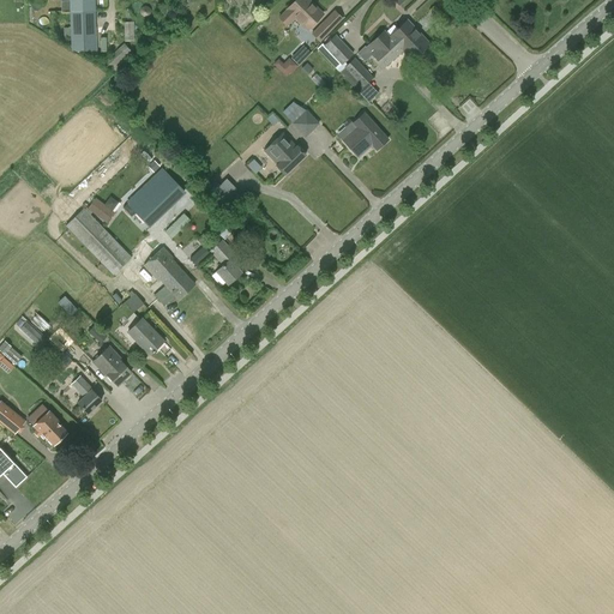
[(95,0),(68,0),(61,1),(61,12),(70,12),(70,28),(64,28),(65,37),(70,37),(71,50),(97,50),(95,0)]
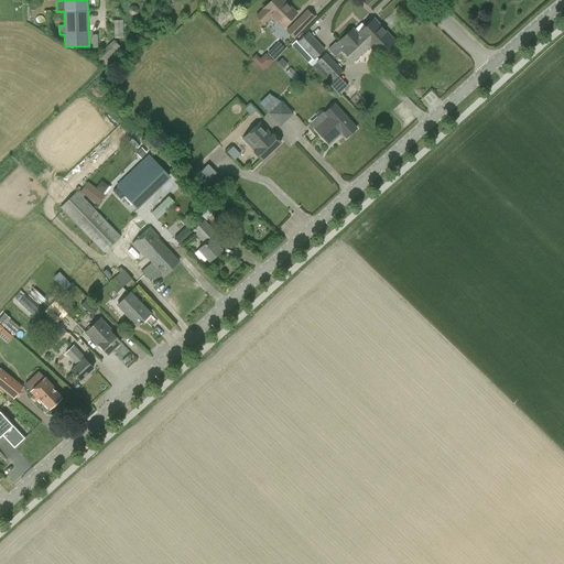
[(282,28),(297,12),(284,0),(271,0),(263,9),(282,28)]
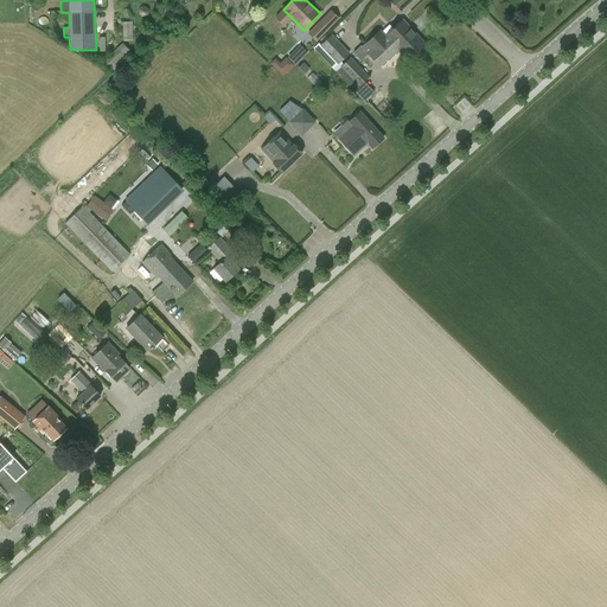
[(315,42),(339,18),(330,10),(307,33),(315,42)]
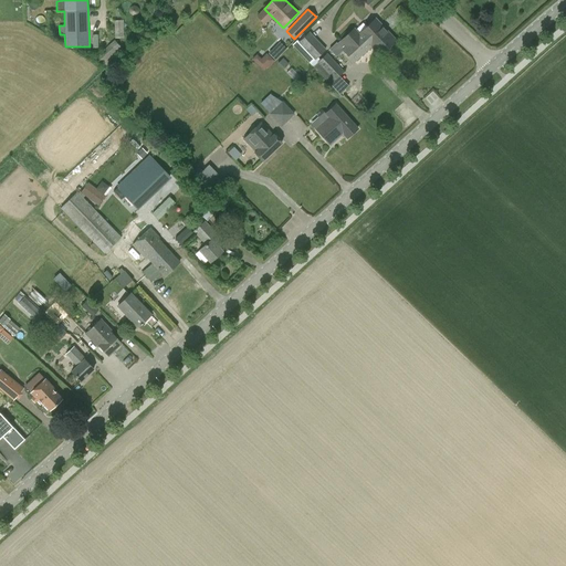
[(376,18),(359,33),(354,27),(339,41),(345,46),(343,50),(354,62),(370,46),(379,55),(396,40),(376,18)]
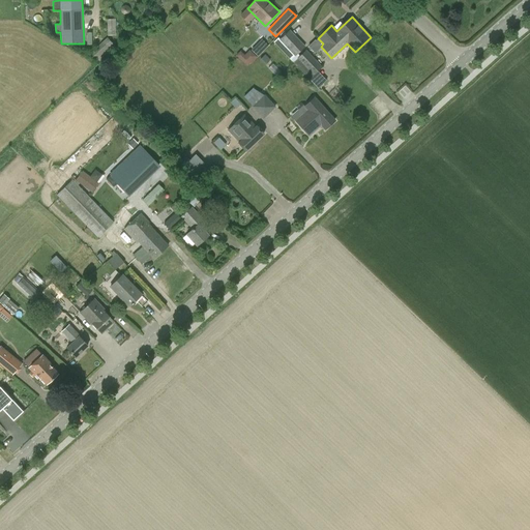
[(109,35),(117,35),(116,19),(108,19),(109,35)]
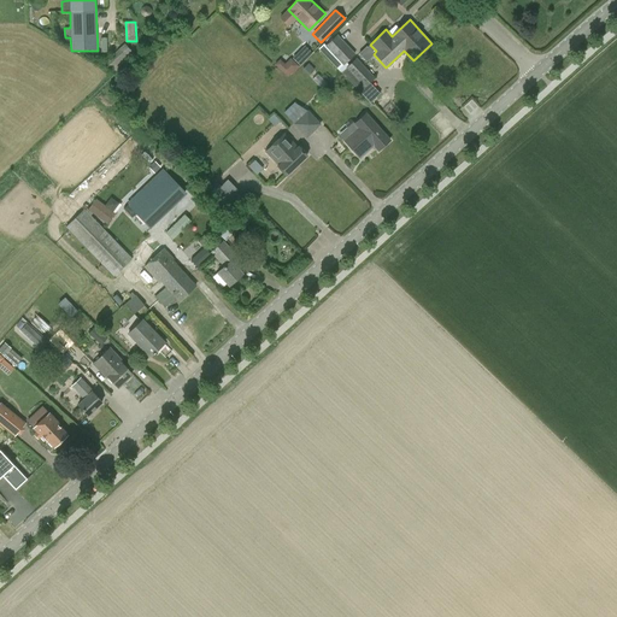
[(305,28),(299,34),(305,39),(311,33),(305,28)]
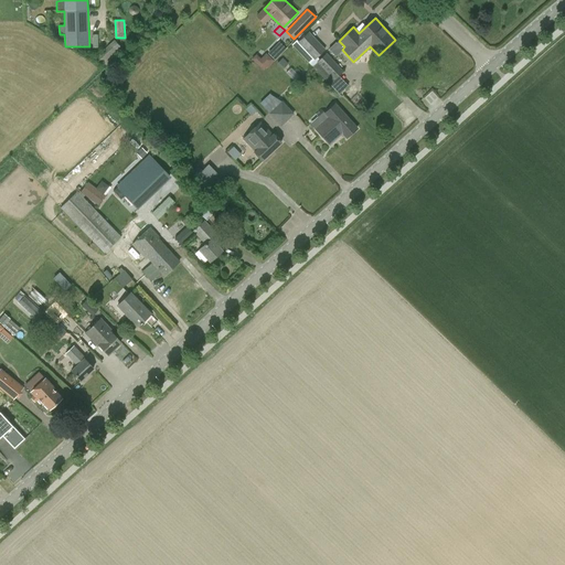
[(310,64),(326,50),(309,31),(298,42),(297,40),(291,44),(310,64)]
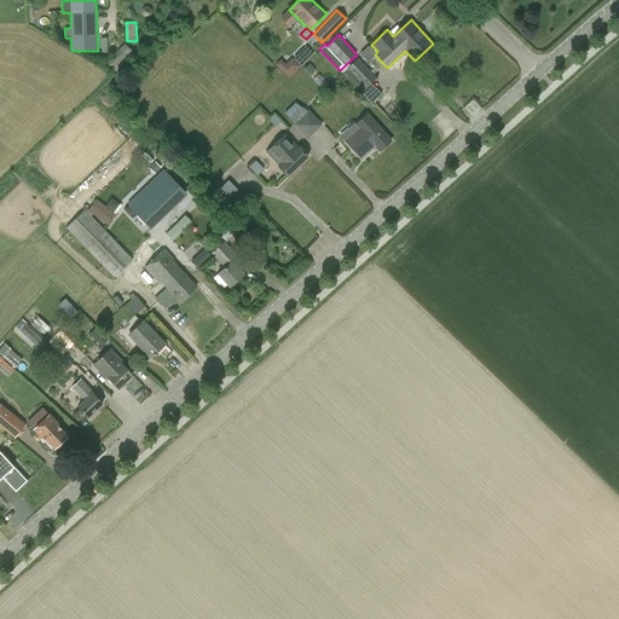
[(115,73),(134,55),(125,44),(104,61),(115,73)]
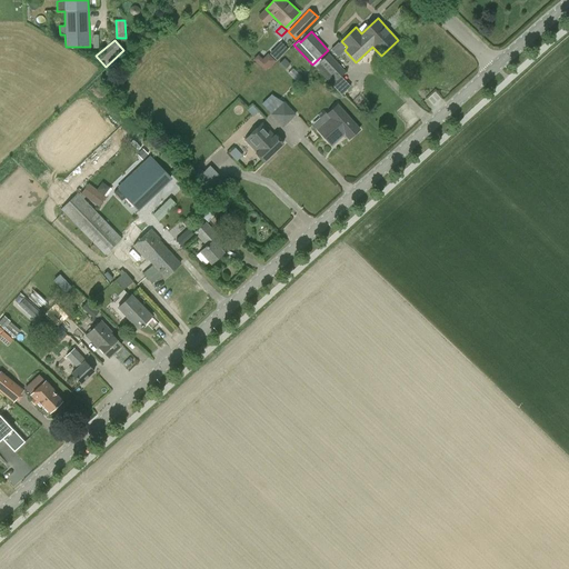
[(269,52),(263,58),(259,55),(255,59),(267,71),(277,61),(269,52)]
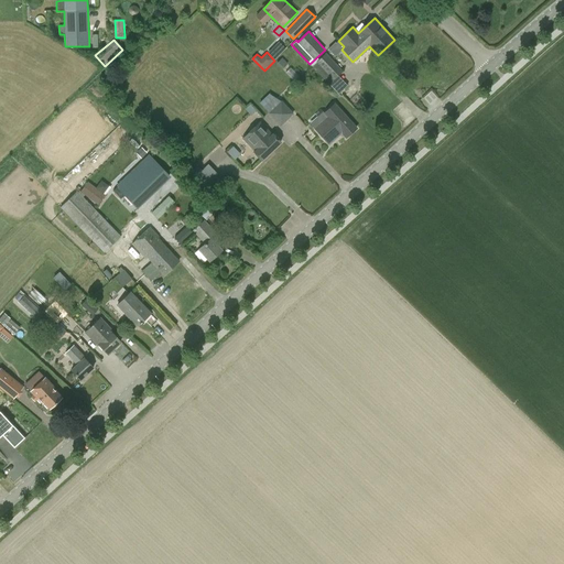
[(328,84),(343,72),(325,53),(312,65),(328,84)]
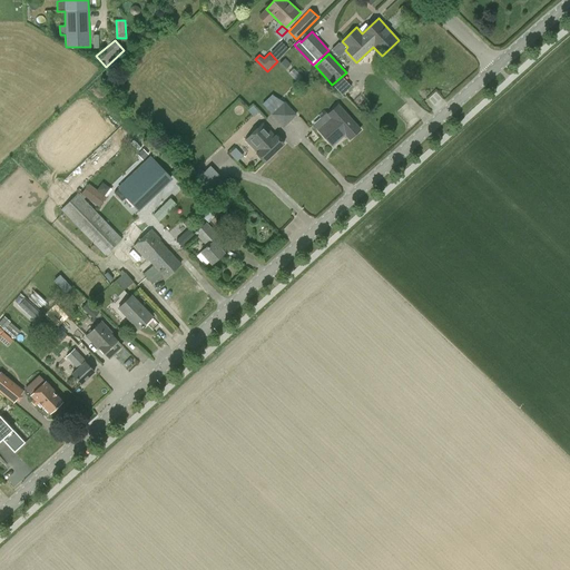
[(285,101),(283,102),(277,98),(266,108),(272,114),(284,126),(296,115),(285,101)]
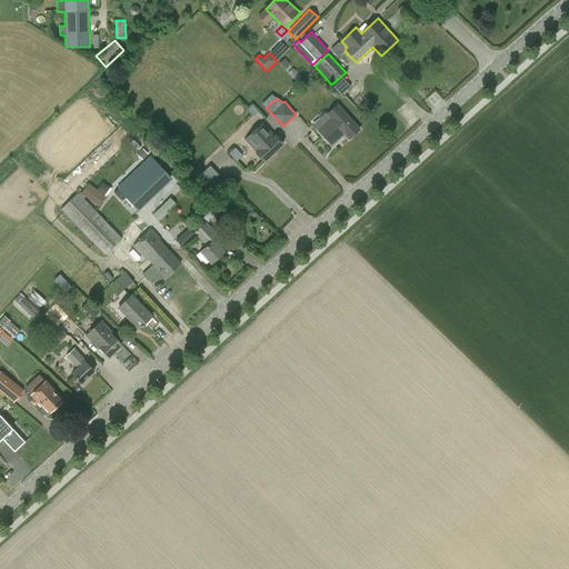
[(349,139),(360,130),(337,105),(327,115),(330,118),(318,130),(332,146),(345,133),(349,139)]
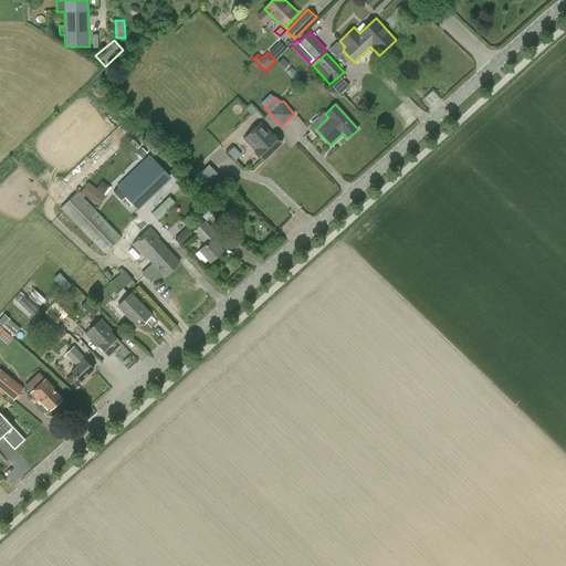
[(254,152),(262,160),(282,142),(274,134),(273,134),(261,122),(243,138),(255,150),(254,152)]
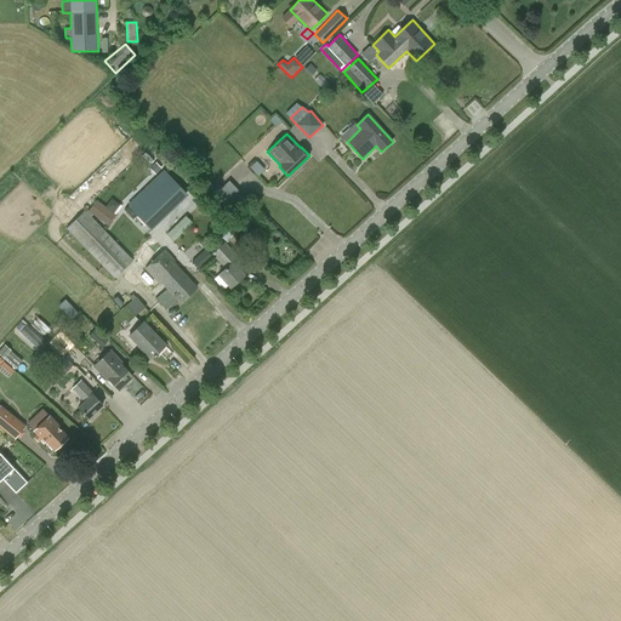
[(257,160),(251,166),(260,176),(266,170),(257,160)]
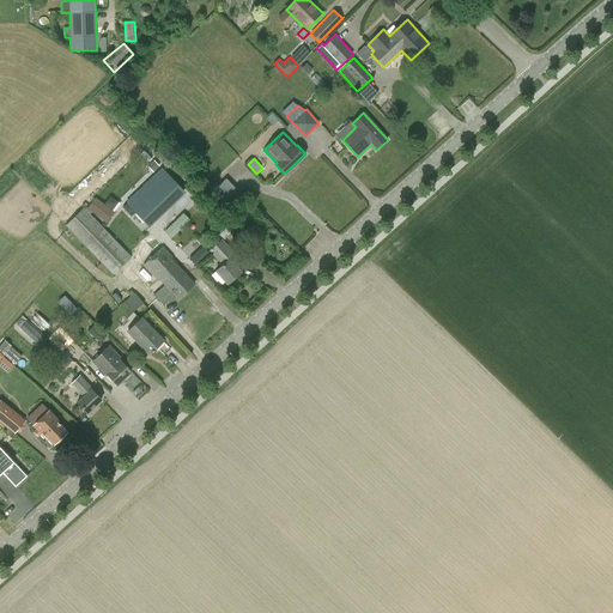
[(153,161),(147,167),(153,173),(159,167),(153,161)]
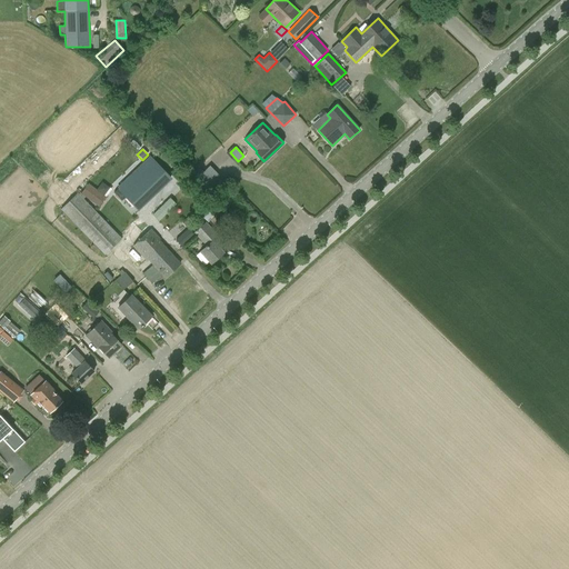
[(126,197),(138,210),(171,178),(150,157),(133,172),(127,166),(111,181),(118,188),(113,192),(121,201),(126,197)]
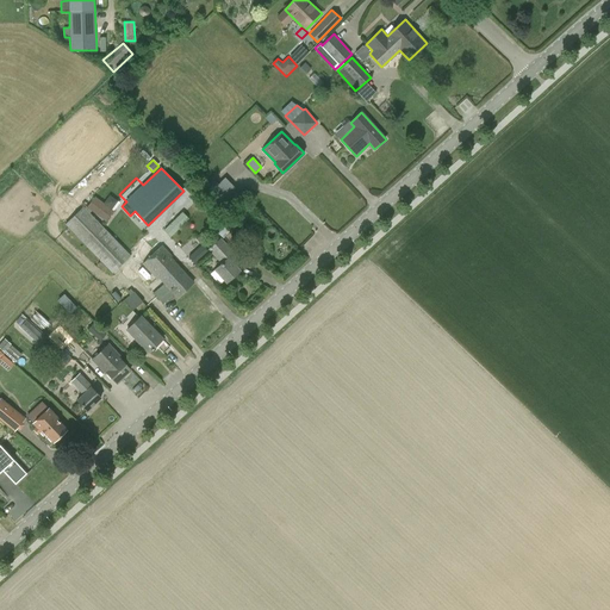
[(87,207),(101,218),(110,207),(94,197),(87,207)]
